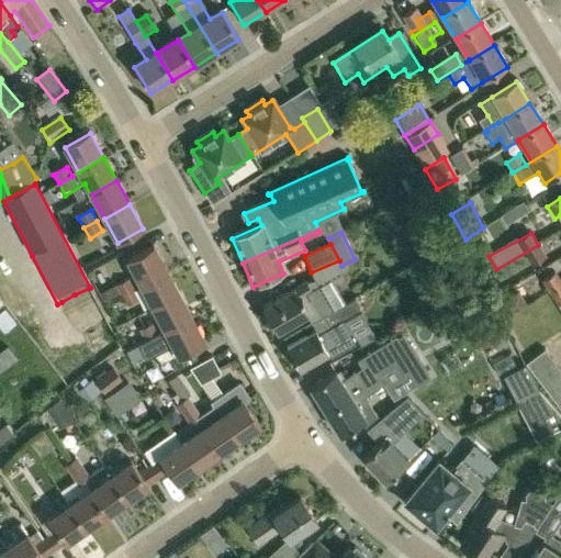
[(538,245),(524,254),(531,267),(546,258),(538,245)]
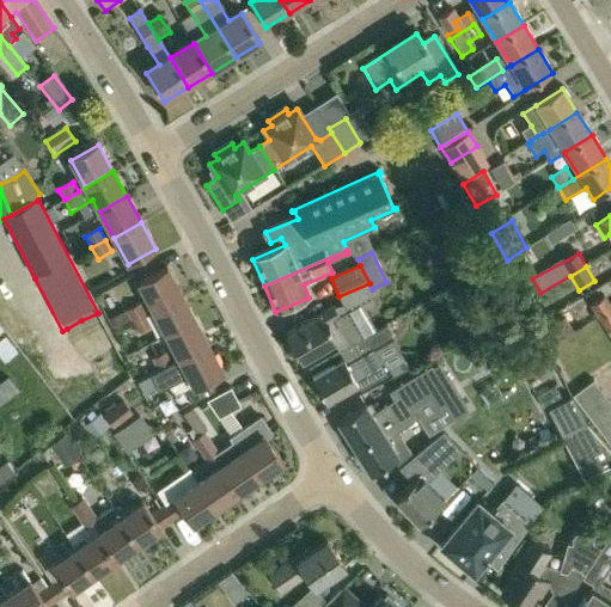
[(153,311),(181,295),(167,269),(139,284),(153,311)]
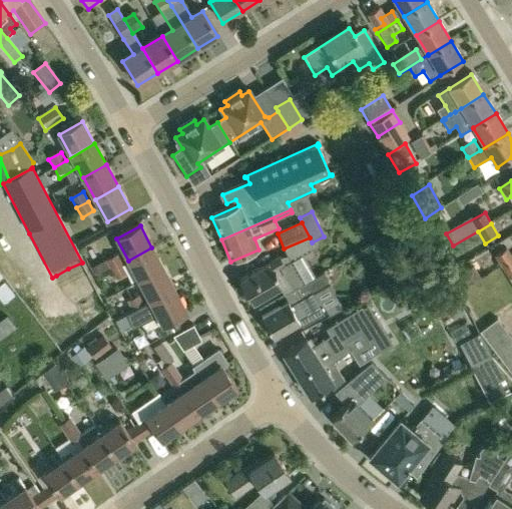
[(291,264),(314,250),(311,242),(312,242),(310,237),(284,248),(291,264)]
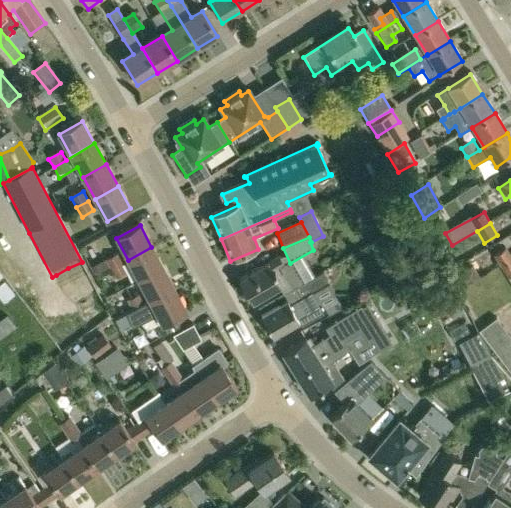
[(163,269),(151,247),(128,260),(139,282),(163,269)]
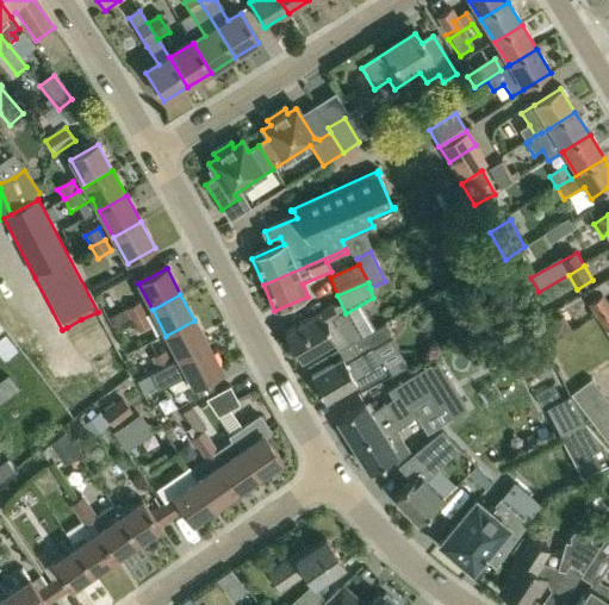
[(588,305),(596,318),(608,310),(608,304),(603,297),(588,305)]
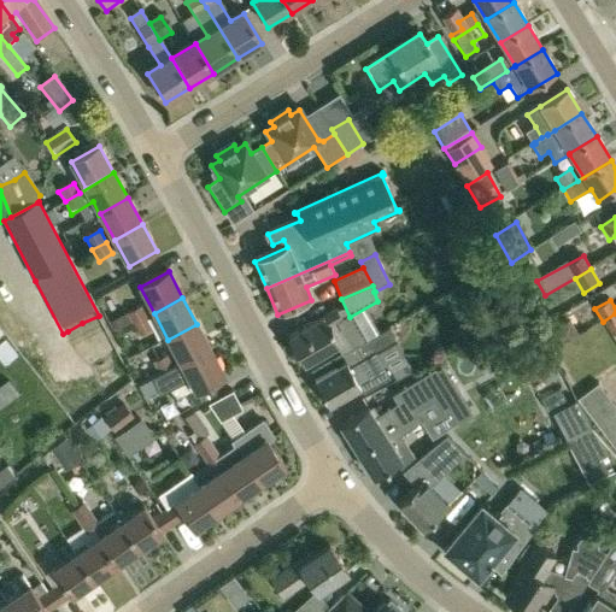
[(147,318),(141,307),(127,316),(133,325),(147,318)]
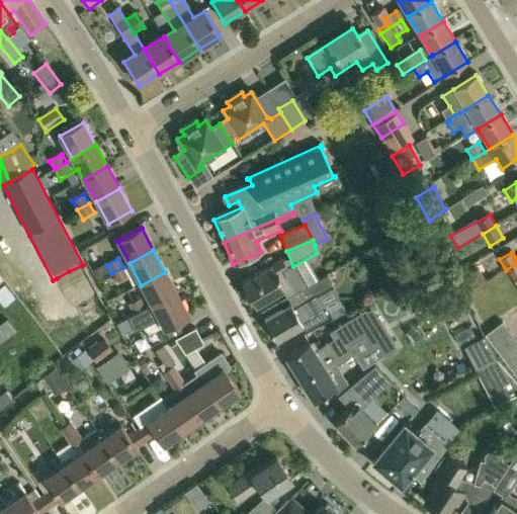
[(286,270),(282,261),(243,284),(256,307),(283,291),(288,300),(297,294),(308,288),(299,274),(286,270)]
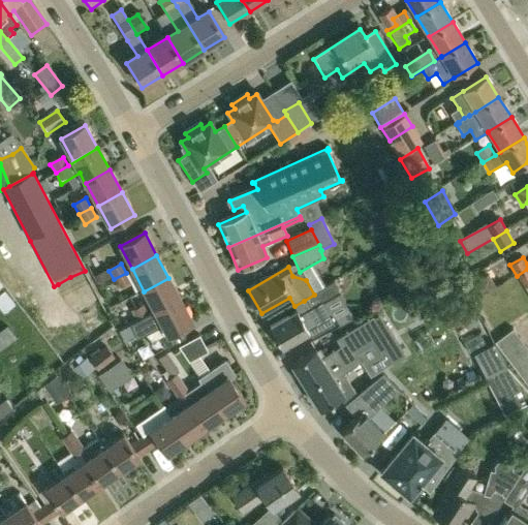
[(527,269),(517,276),(527,295),(527,269)]
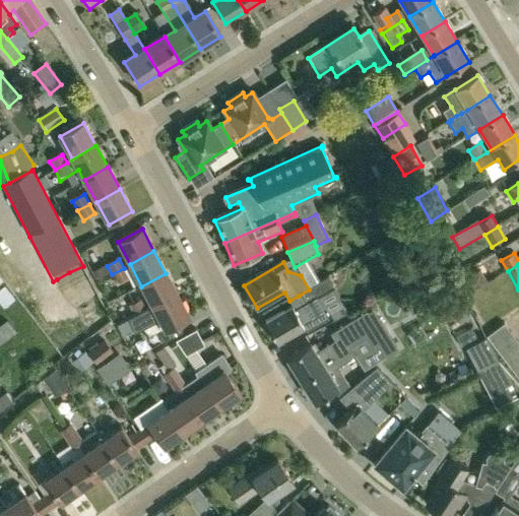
[(129,279),(124,269),(113,275),(118,285),(129,279)]
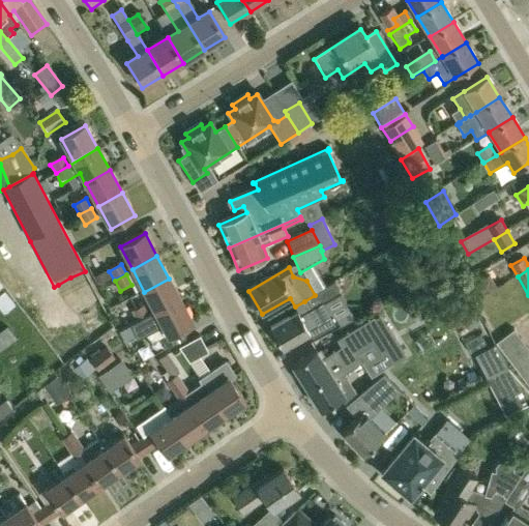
[(474,286),(481,298),(497,289),(490,276),(474,286)]
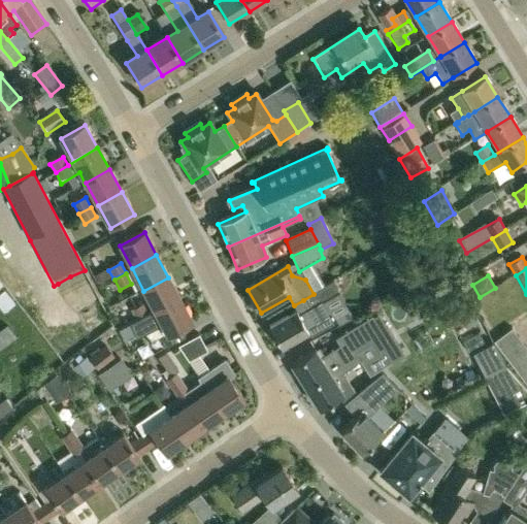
[(178,298),(168,277),(143,291),(155,310),(178,298)]
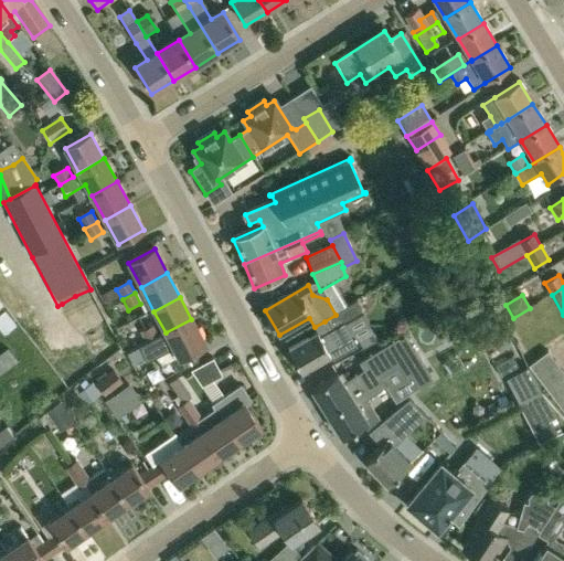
[(289,351),(301,374),(331,359),(332,362),(358,348),(346,326),(364,316),(357,304),(336,315),(325,321),(329,329),(318,335),(289,351)]
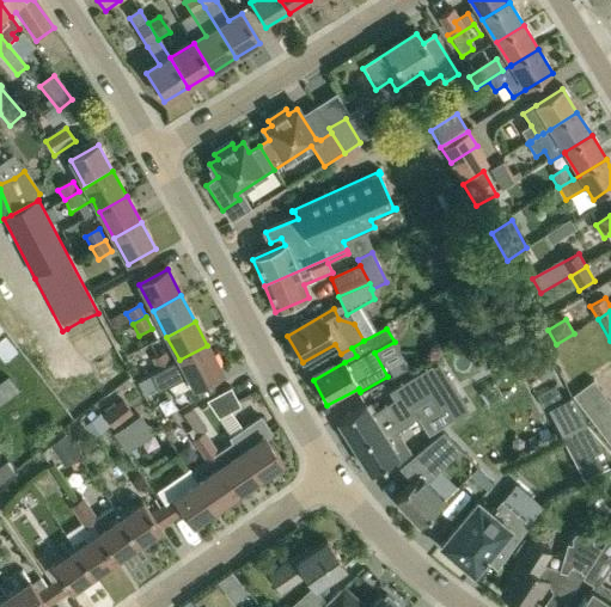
[(471,344),(484,371),(501,362),(488,336),(471,344)]
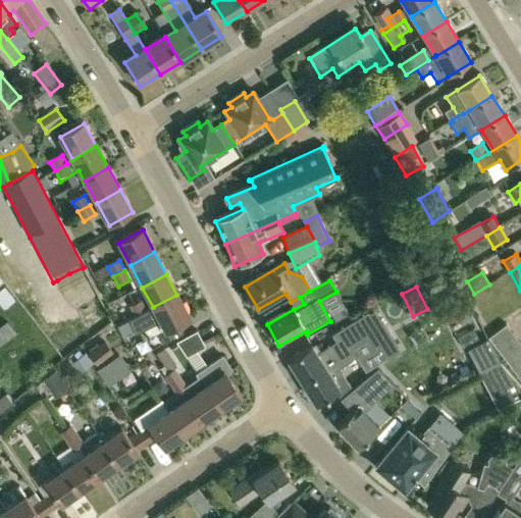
[(15,313),(25,303),(11,288),(1,298),(15,313)]
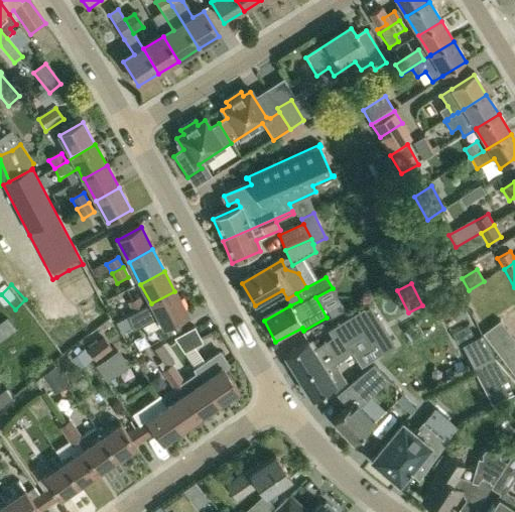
[(187,315),(174,291),(151,303),(133,313),(126,317),(132,329),(157,315),(163,328),(156,332),(161,341),(181,331),(177,322),(187,315)]
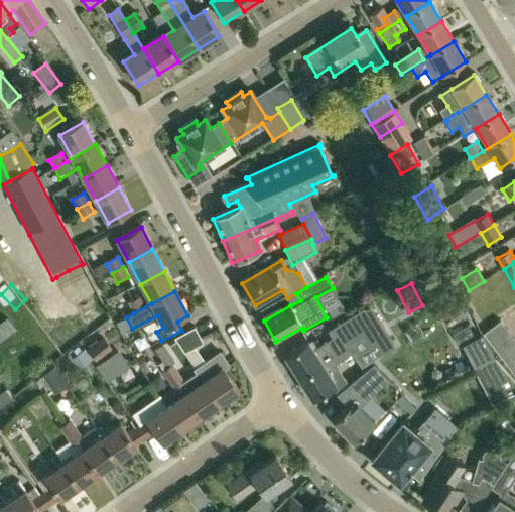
[(144,307),(139,299),(129,304),(133,313),(144,307)]
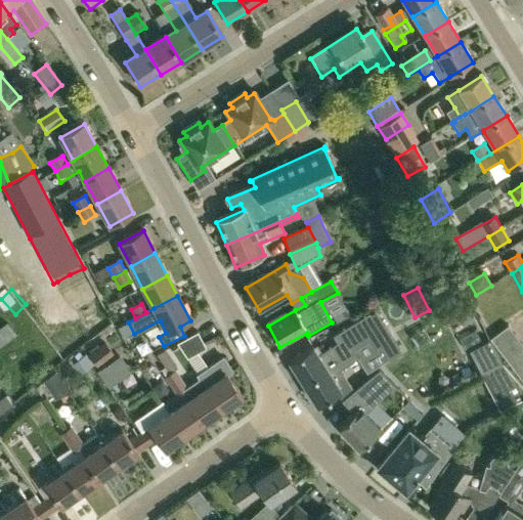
[(347,310),(333,317),(337,325),(351,317),(347,310)]
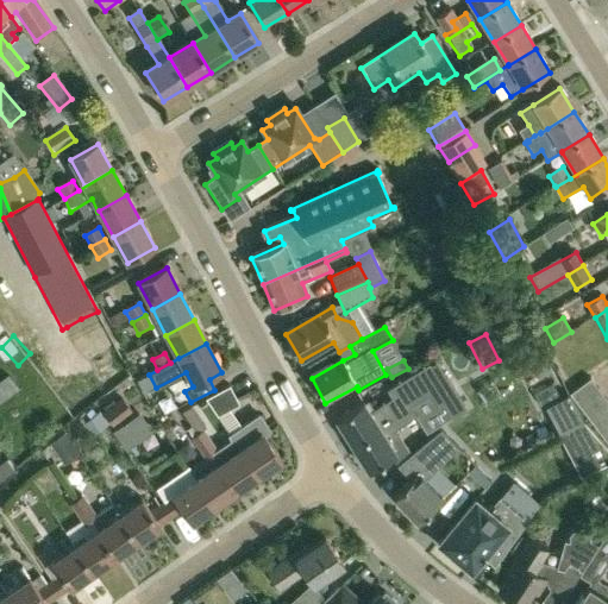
[(0,388),(0,396),(5,407),(29,396),(22,379),(0,388)]
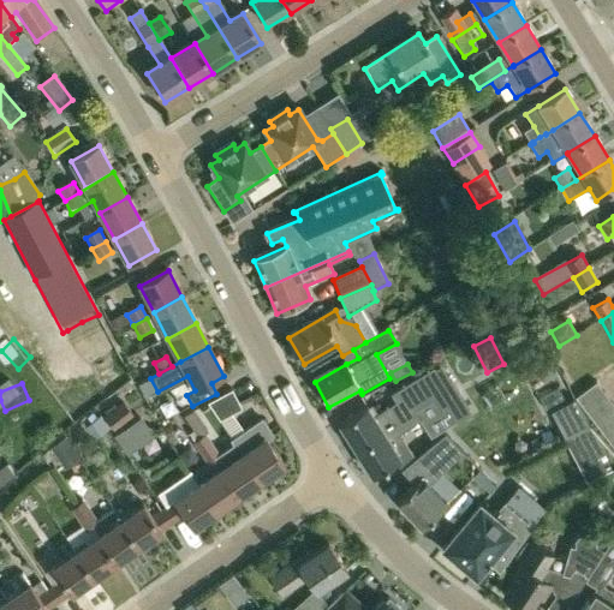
[(613,407),(596,384),(576,400),(613,449),(613,407)]
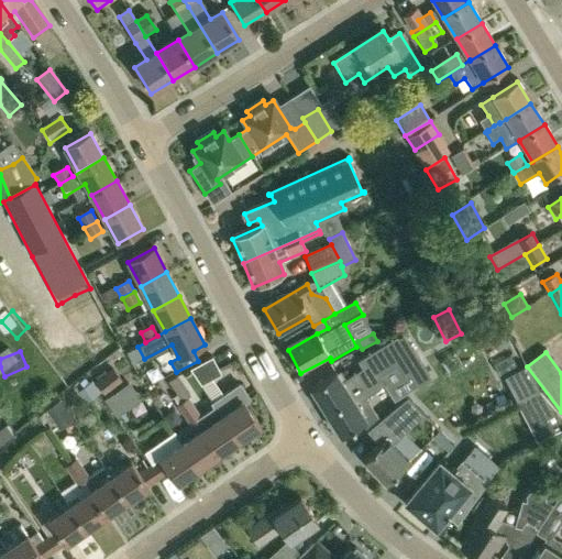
[(310,388),(326,413),(395,369),(398,368),(389,353),(371,365),(374,370),(354,382),(351,377),(342,383),(335,373),(310,388)]
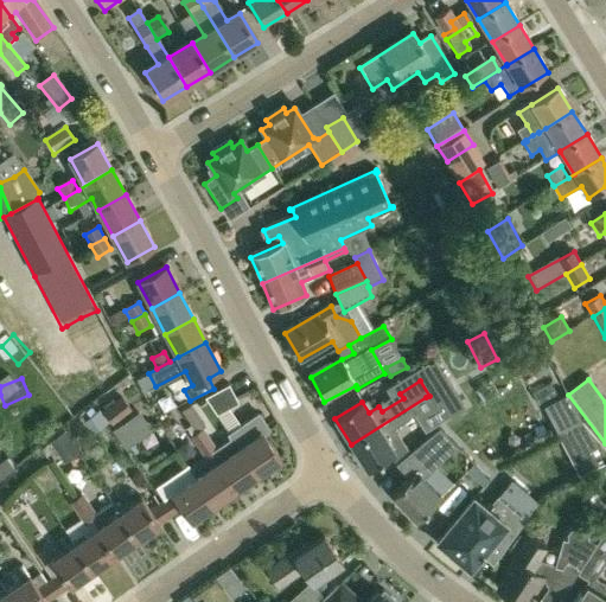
[(240,405),(229,386),(205,399),(217,417),(240,405)]
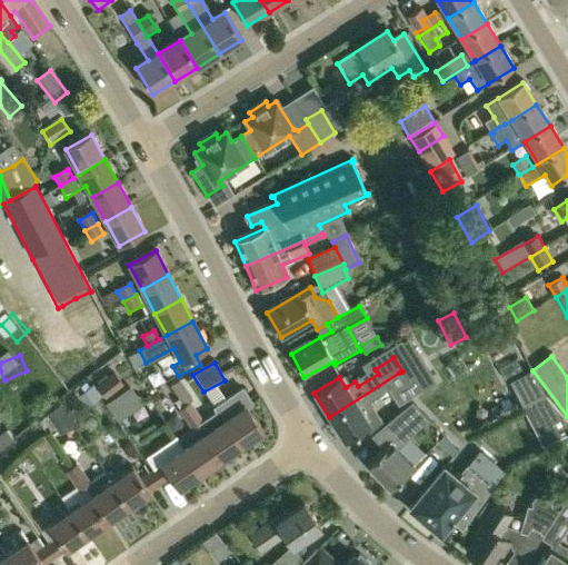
[(399,407),(412,398),(421,393),(415,380),(410,384),(402,372),(399,373),(329,417),(345,442),(370,425),(364,415),(372,408),(369,404),(389,392),(399,407)]
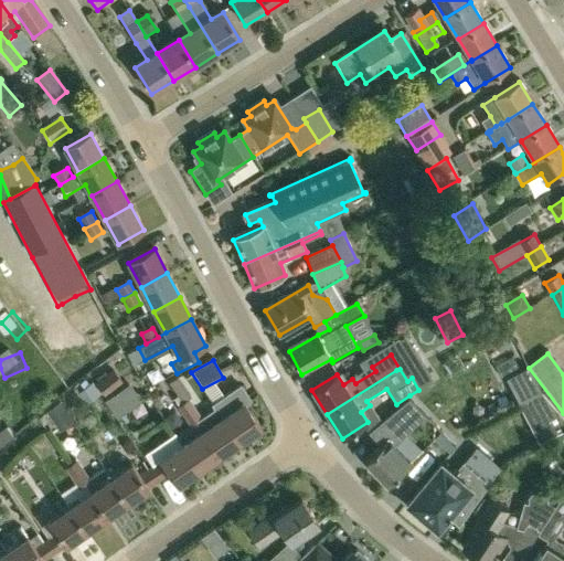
[(528,369),(507,380),(520,405),(541,394),(528,369)]
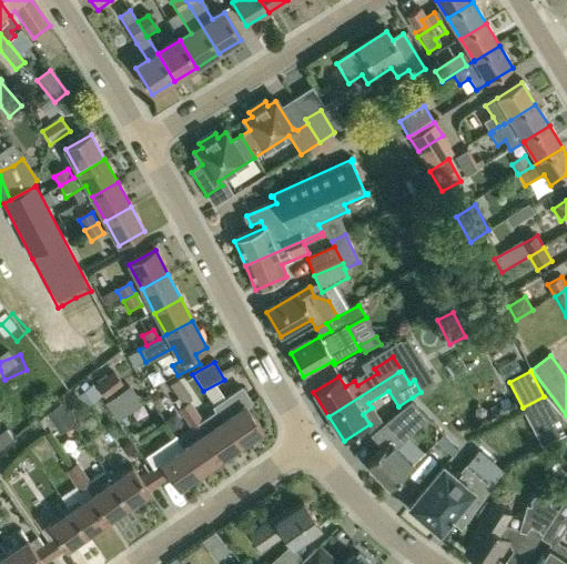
[(95,388),(104,399),(105,400),(123,386),(114,374),(95,388)]
